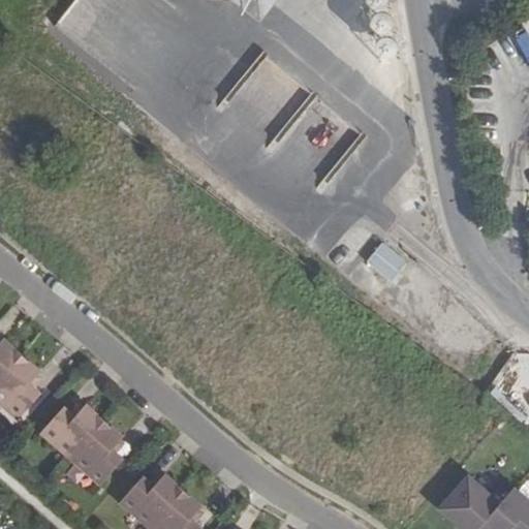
[(229,0),(259,23),(277,0),(229,0)]
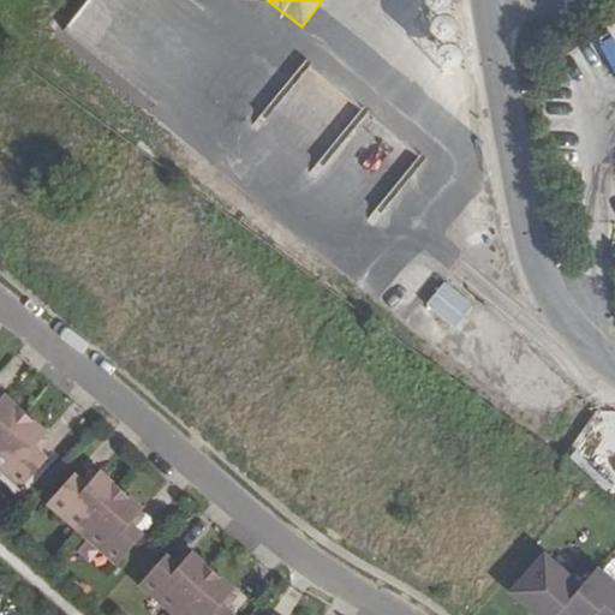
[(455,326),(471,299),(439,280),(423,306),(455,326)]
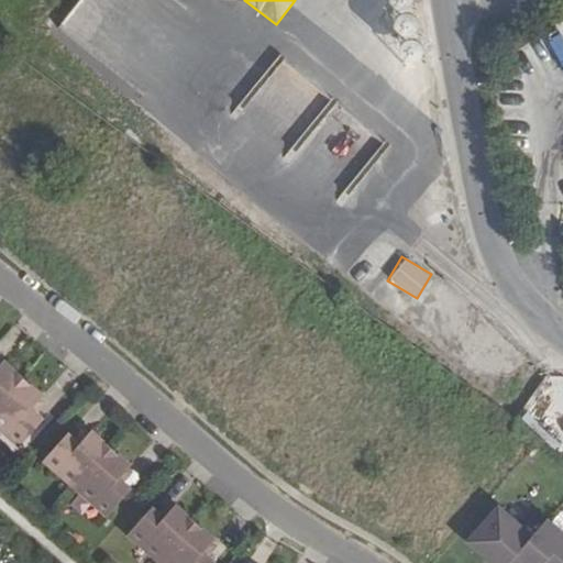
[(0,448),(11,457),(37,427),(26,417),(37,404),(0,372),(0,448)]
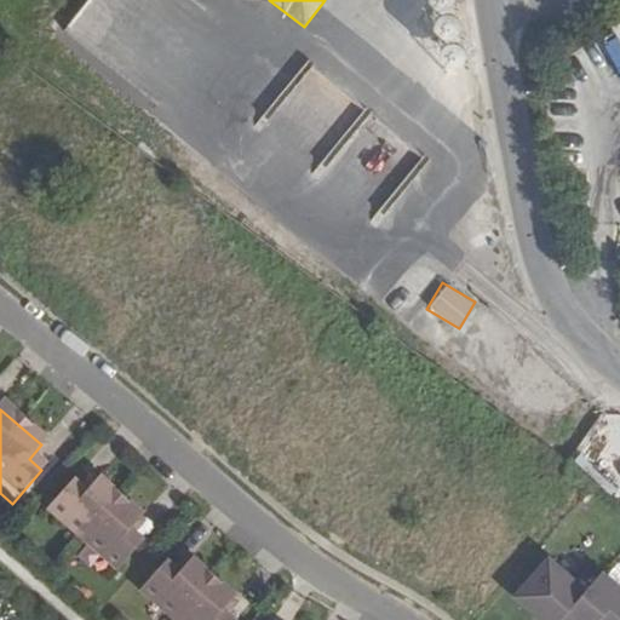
[(119,570),(148,537),(133,524),(148,510),(103,472),(90,487),(76,475),(46,509),(119,570)]
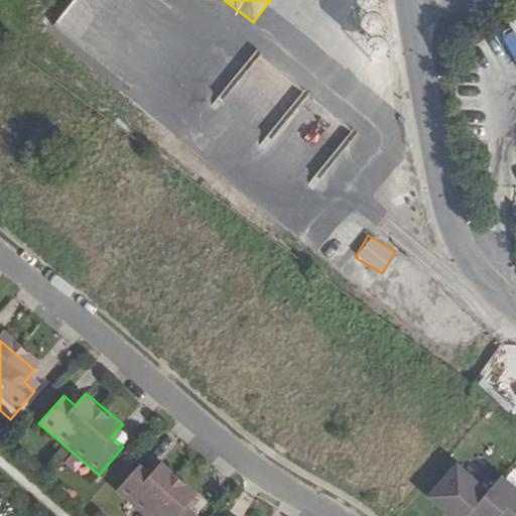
[(515,515),(515,482),(504,472),(490,487),(458,460),(425,496),(448,514),(457,505),(470,514),(471,515),(515,515)]
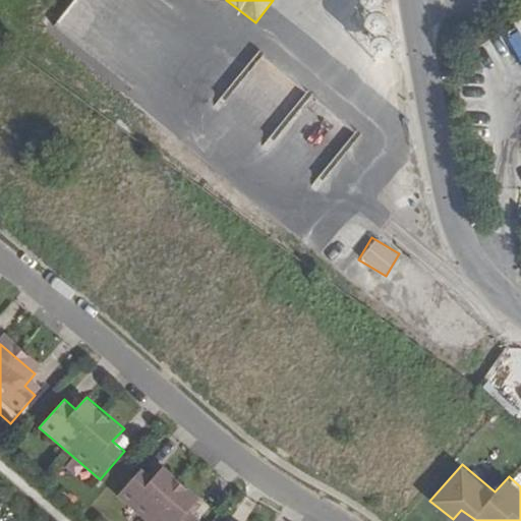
[(117,497),(145,520),(199,520),(200,520),(189,510),(200,497),(164,466),(152,478),(140,468),(117,497)]
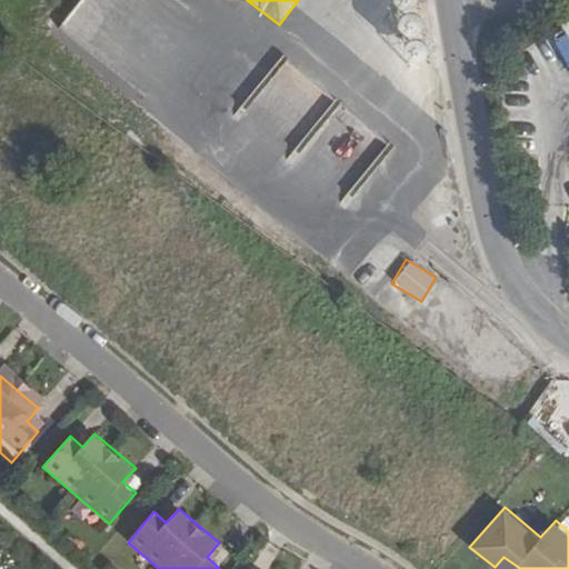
[(503,557),(495,567),(497,568),(515,568),(518,567),(503,557)]
